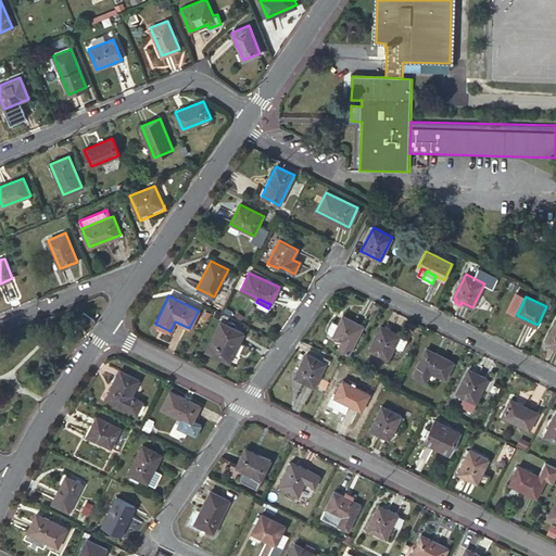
[(209,316),(212,310),(205,306),(202,314),(209,316)]
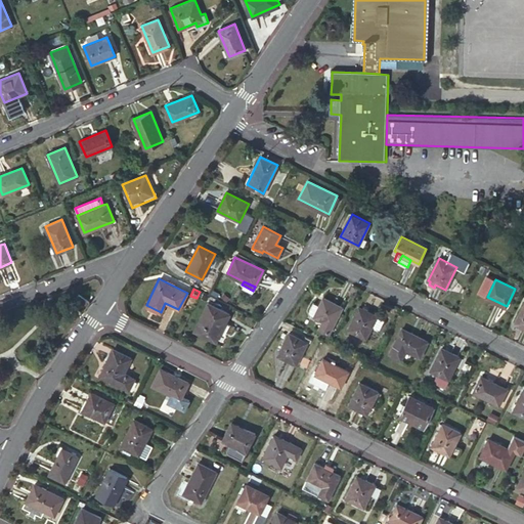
[(83,310),(89,302),(79,294),(73,303),(83,310)]
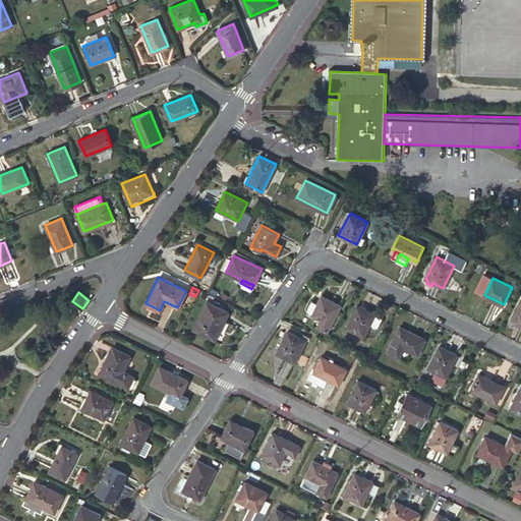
[(327,331),(340,304),(321,295),(316,303),(310,300),(306,309),(307,310),(311,312),(311,313),(321,317),(316,326),(327,331)]
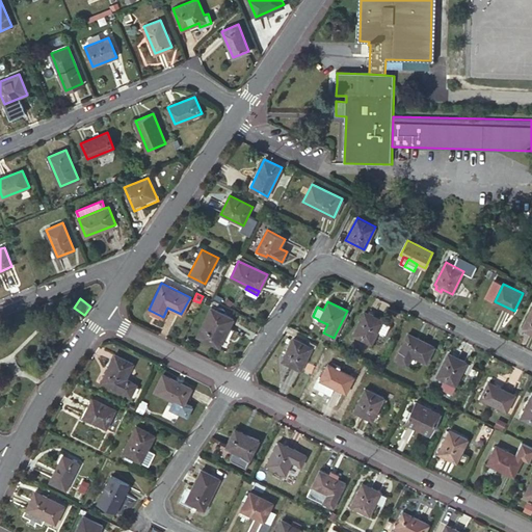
[(219,347),(233,319),(210,308),(196,336),(219,347)]
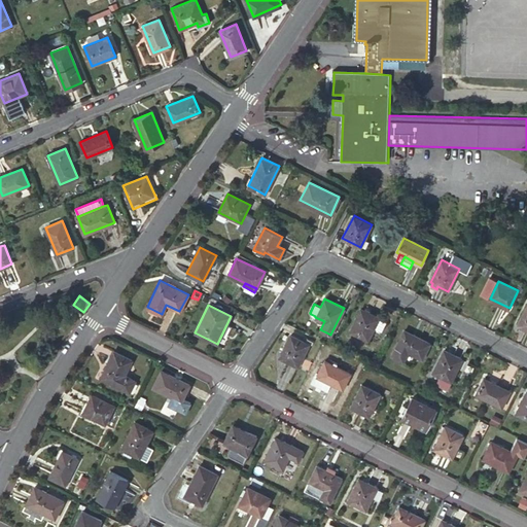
[(526,329),(526,307),(518,325),(526,329)]
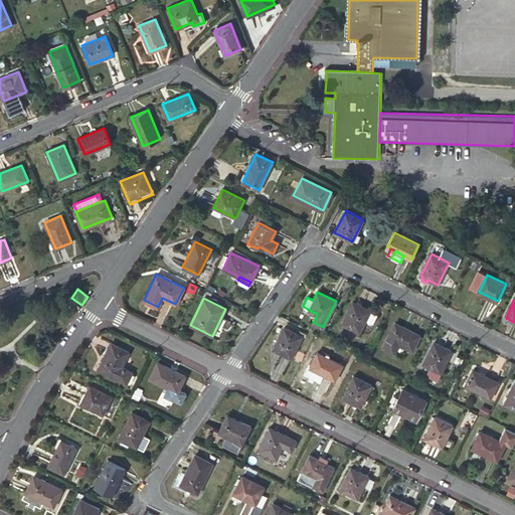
[(366,320),(370,311),(353,302),(342,323),(360,332),(366,320)]
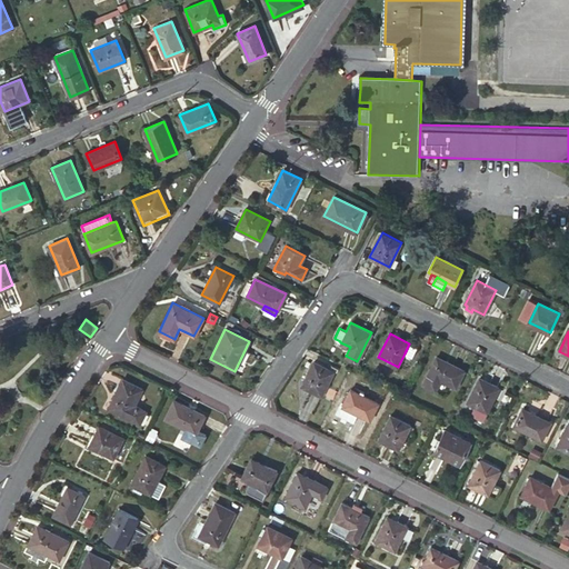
[(418,347),(409,343),(405,353),(412,358),(418,347)]
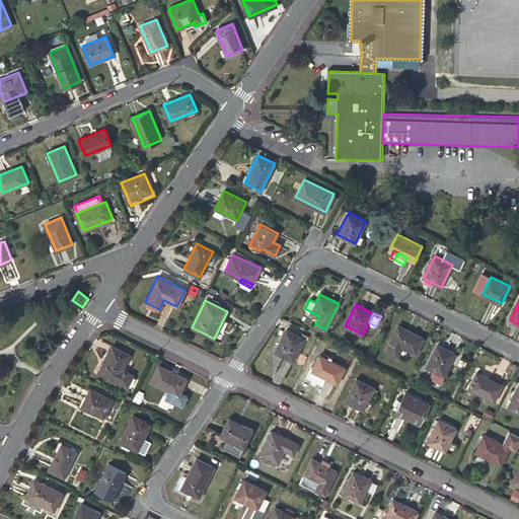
[(416,353),(424,338),(398,324),(386,350),(397,355),(401,346),(416,353)]
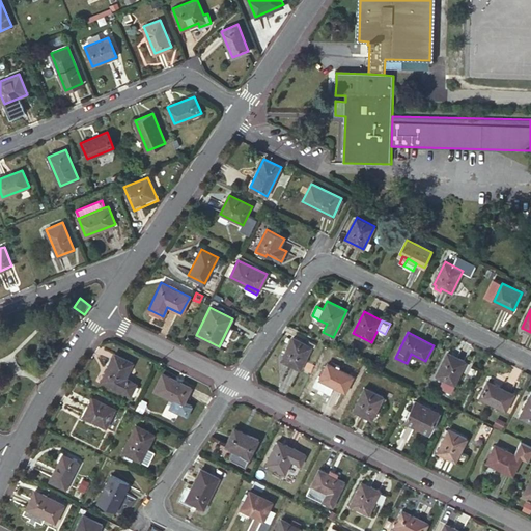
[(300,368),(311,345),(292,337),(281,360),(300,368)]
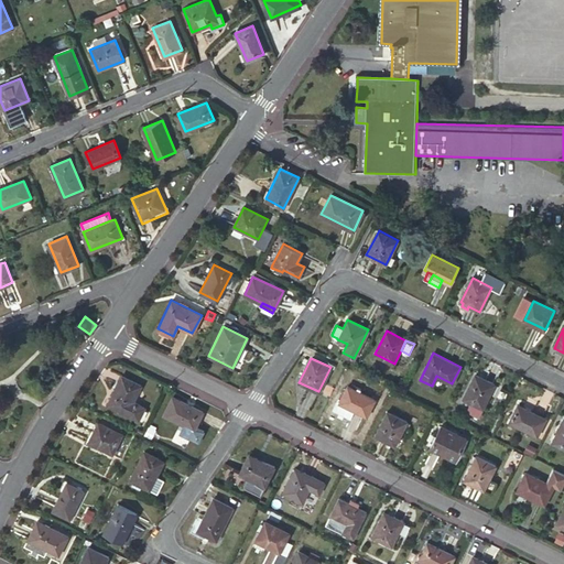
[(479,415),(495,384),(475,375),(464,398),(472,402),(468,410),(479,415)]
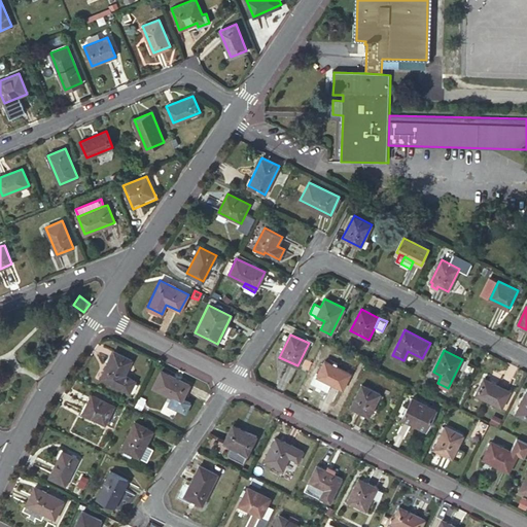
[(125,375),(132,359),(113,351),(101,377),(130,391),(135,380),(125,375)]
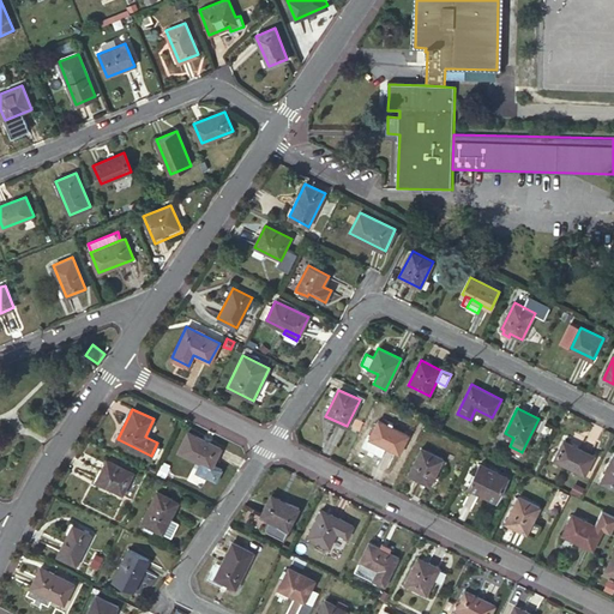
[(399,452),(408,434),(378,419),(369,438),(399,452)]
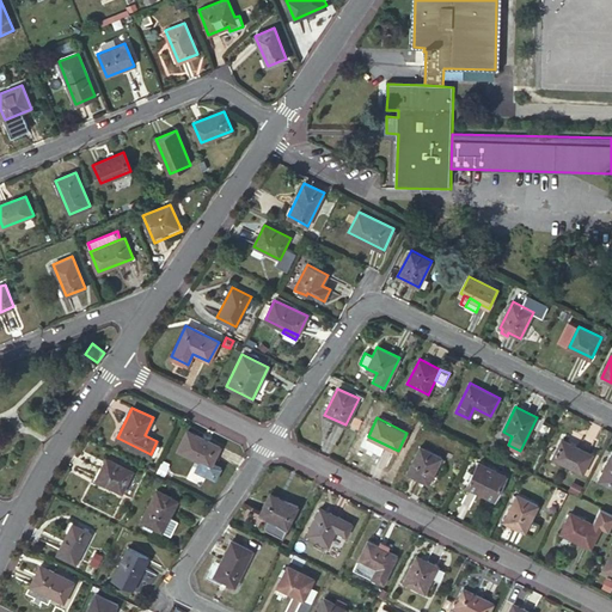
[(210,465),(220,447),(187,430),(178,448),(210,465)]
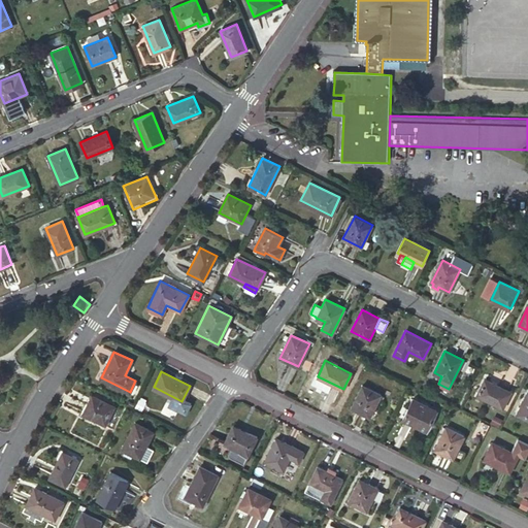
[(503,408),(512,391),(484,377),(475,394),(503,408)]
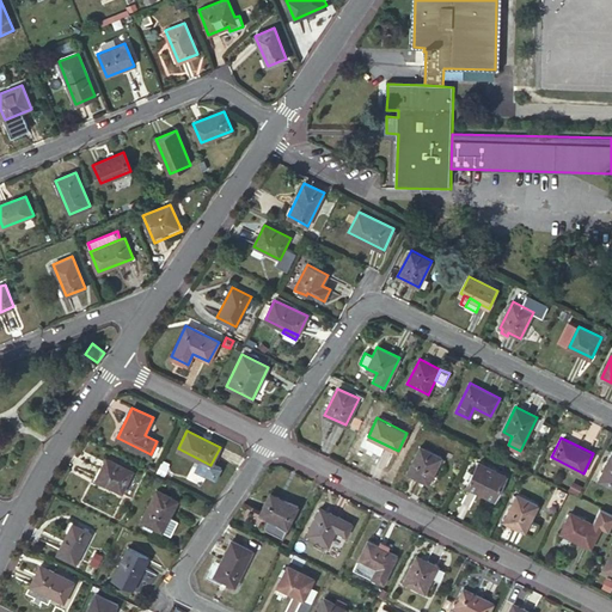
[(429,483),(442,457),(421,446),(408,472),(429,483)]
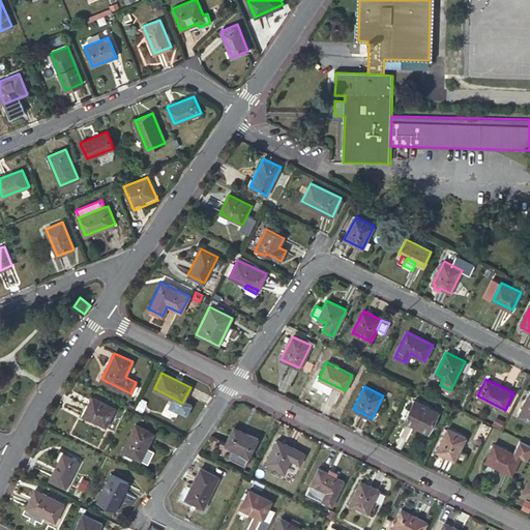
[(529,393),(519,416),(529,420),(529,393)]
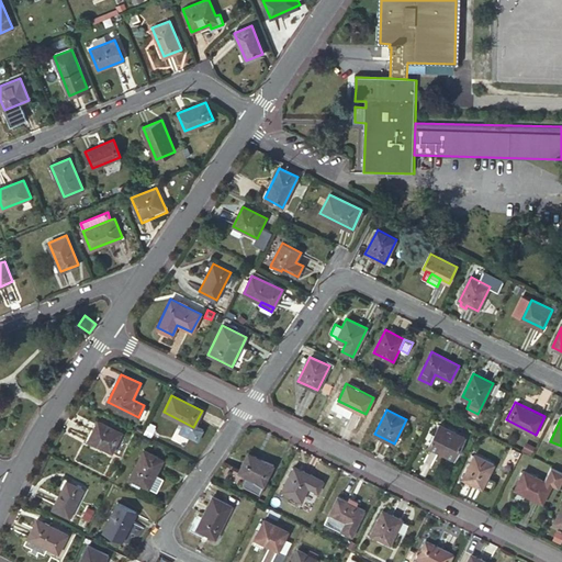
[(112,452),(122,433),(98,420),(88,440),(112,452)]
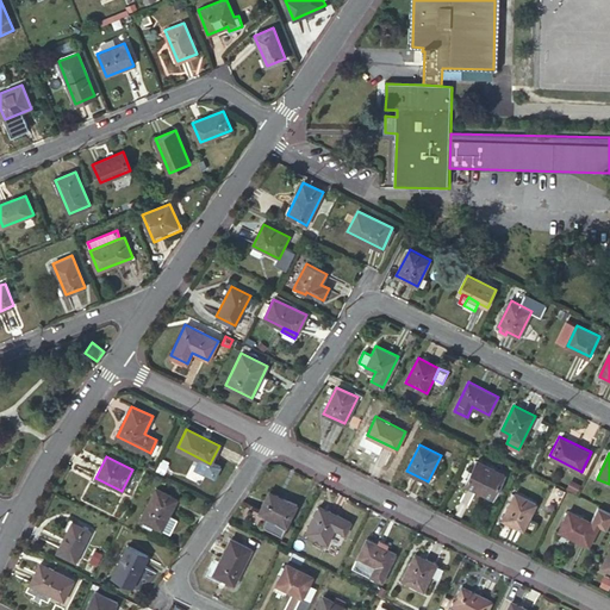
[(493,497),(505,474),(478,460),(466,484),(493,497)]
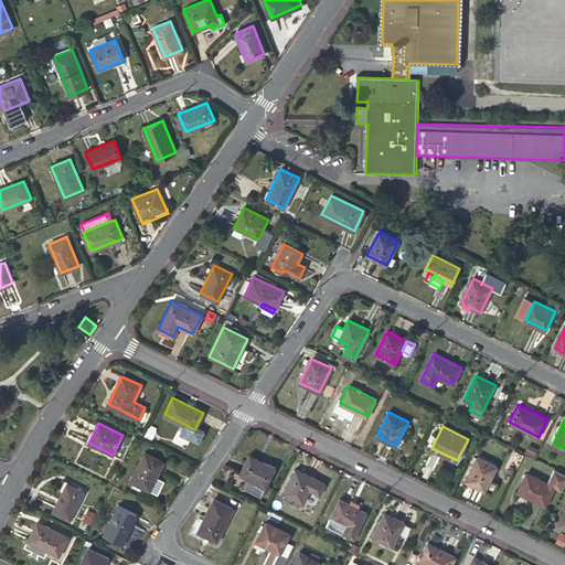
[(150,490),(164,461),(145,451),(130,480),(134,482),(142,487),(150,490)]
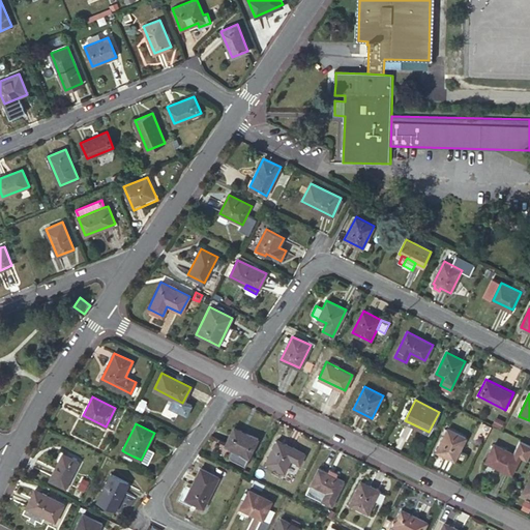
[(234,427),(226,444),(233,447),(249,455),(258,439),(234,427)]
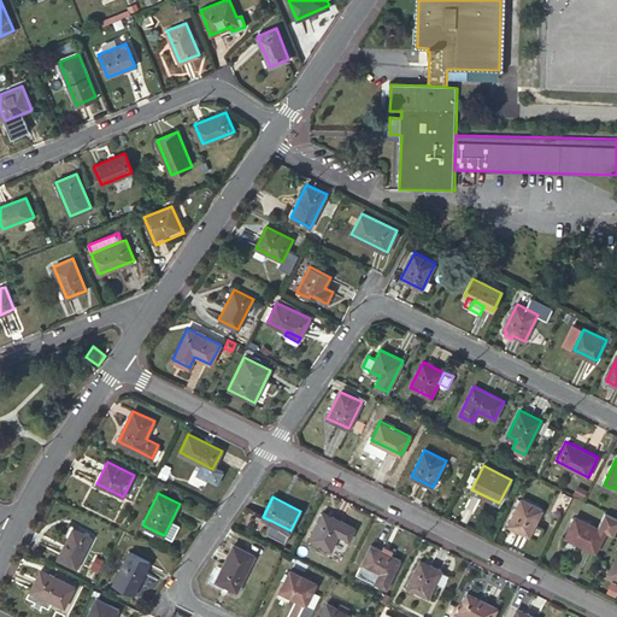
[(529,535),(542,510),(522,499),(509,526),(529,535)]
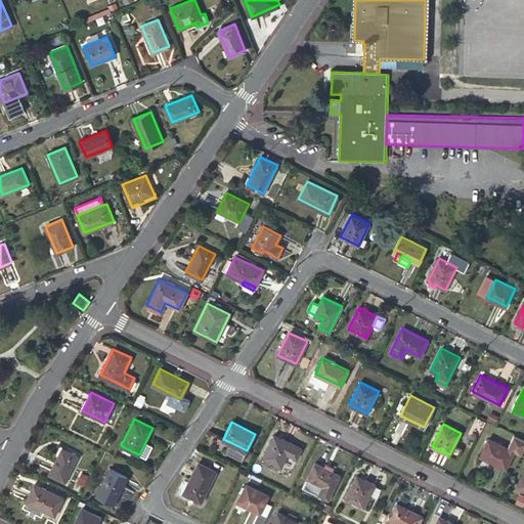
[(264,456),(282,466),(288,453),(297,459),(302,448),(293,443),(274,435),(264,456)]
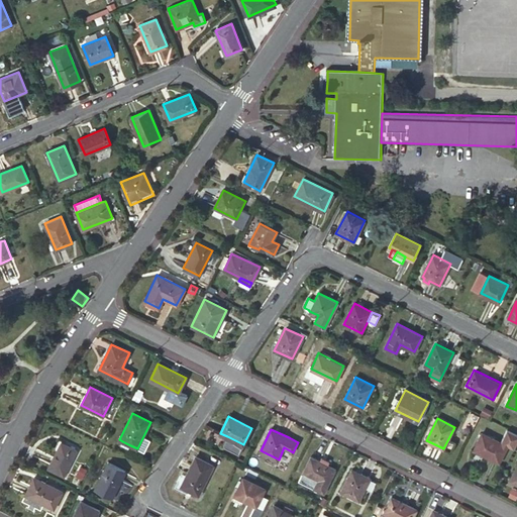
[(499,462),(507,445),(483,433),(475,449),(499,462)]
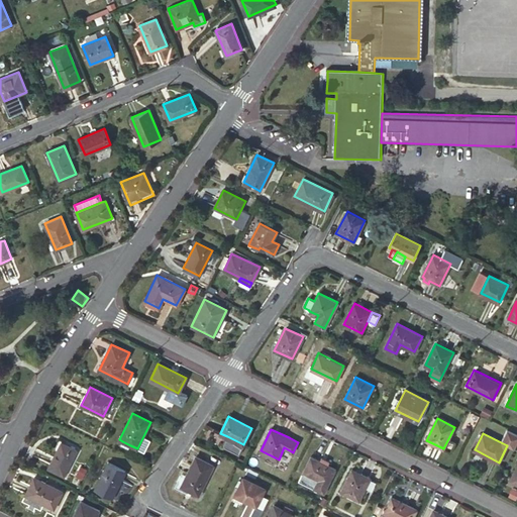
[(243,444),(227,436),(224,442),(226,445),(240,452),(243,444)]
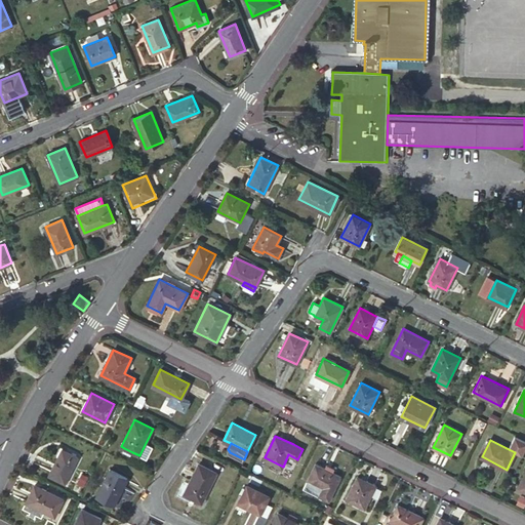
[(65,482),(78,457),(62,449),(49,475),(65,482)]
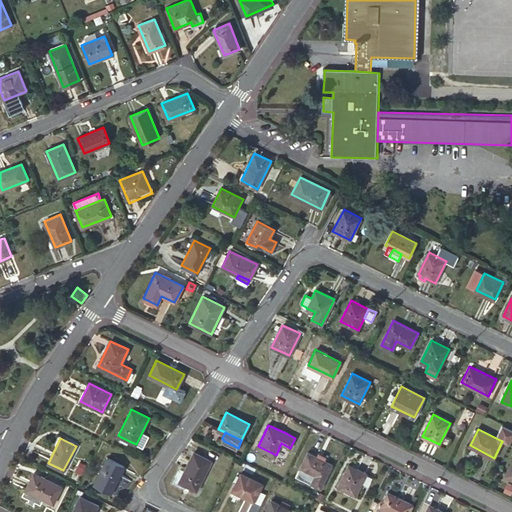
[(197,490),(212,461),(194,452),(179,481),(197,490)]
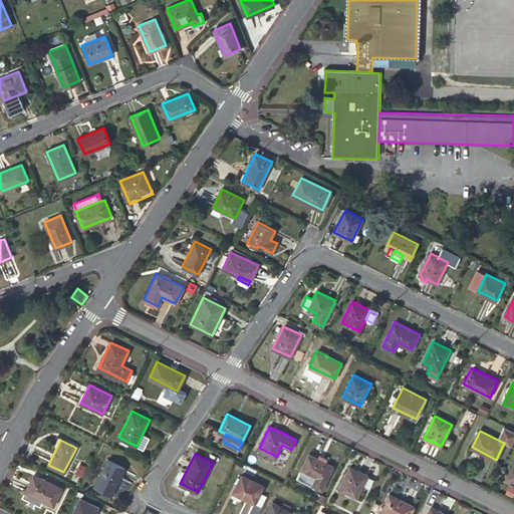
[(322,490),(333,467),(309,455),(301,470),(316,478),(312,486),(322,490)]
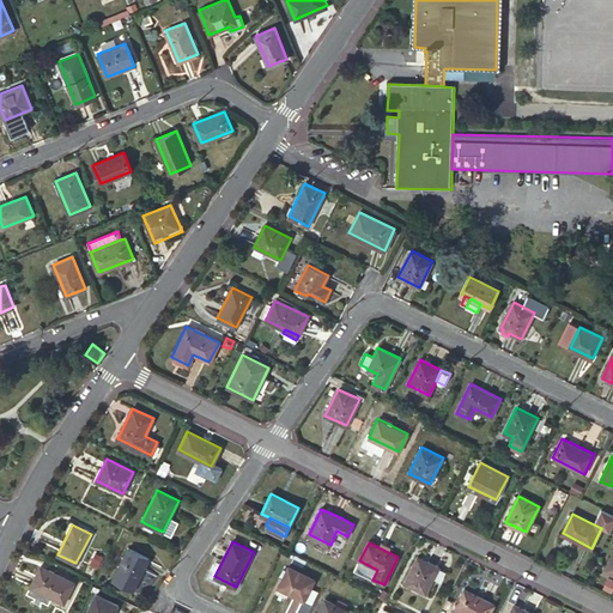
[(134,590),(150,559),(129,548),(113,580),(134,590)]
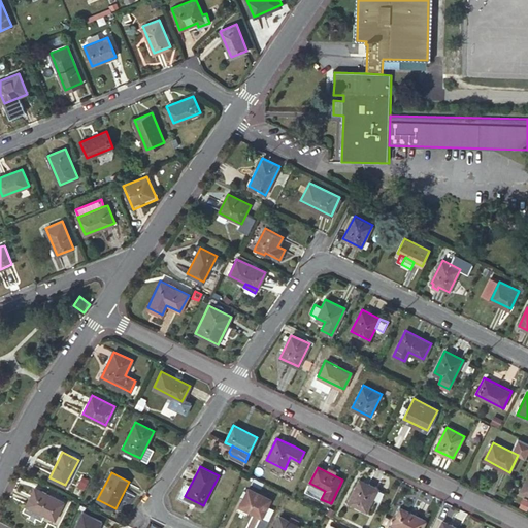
[(367,510),(378,489),(360,480),(349,502),(367,510)]
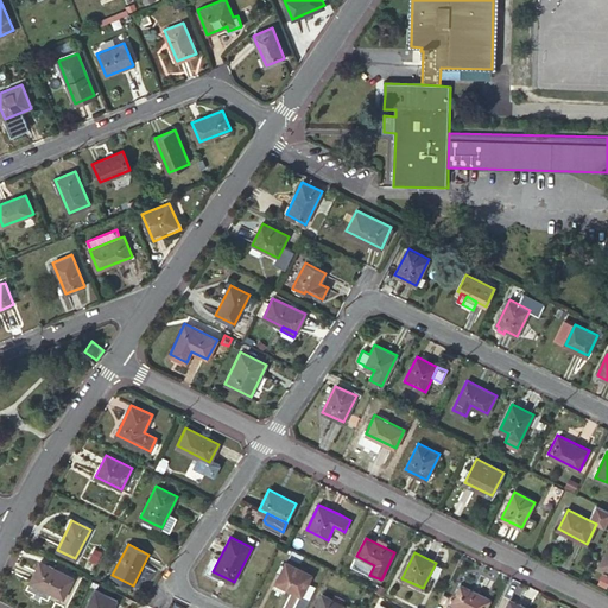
[(63,597),(74,578),(40,562),(30,581),(63,597)]
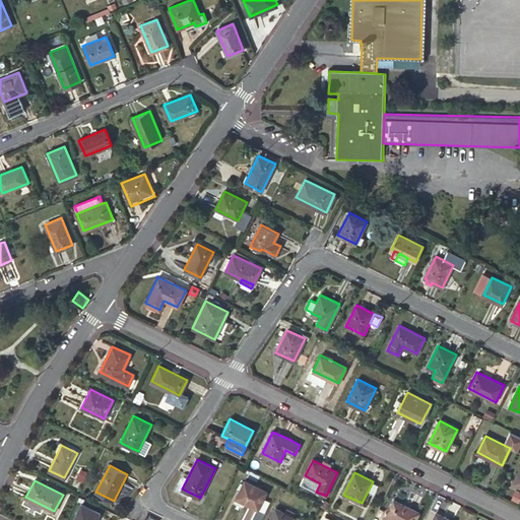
[(258,509),(267,492),(245,480),(236,498),(258,509)]
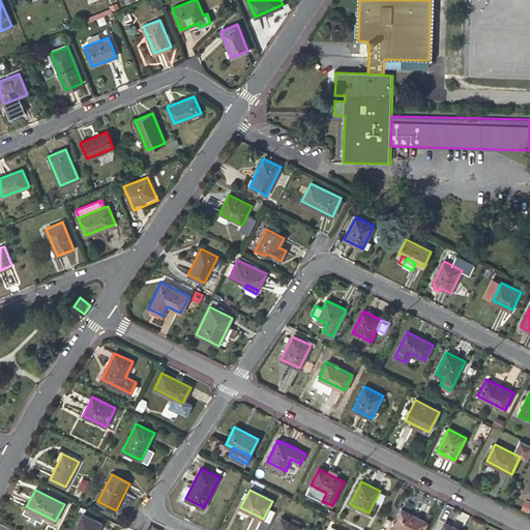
[(403,529),(423,529),(429,523),(402,509),(394,526),(403,529)]
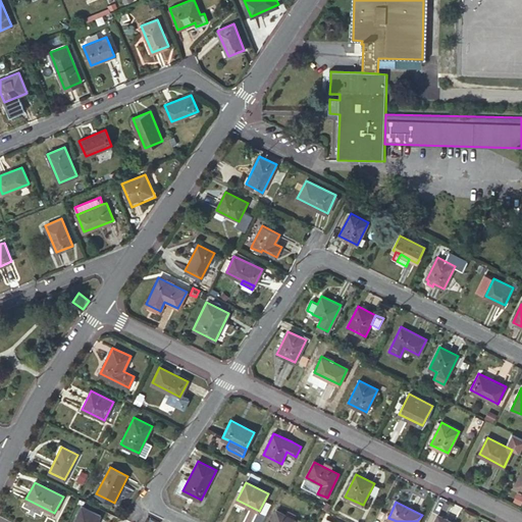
[(97,521),(101,515),(82,506),(73,521),(97,521)]
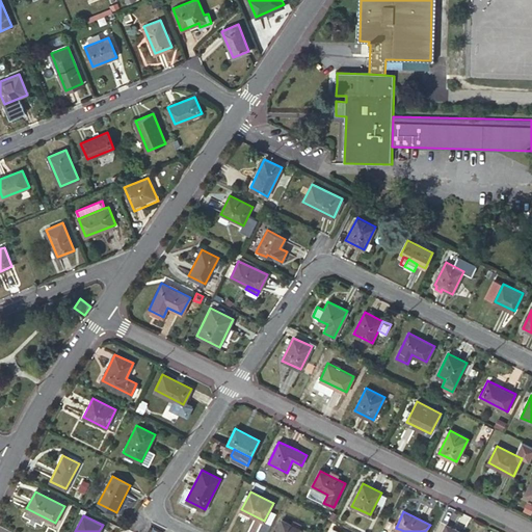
[(298,531),(300,529),(283,520),(275,531),(298,531)]
